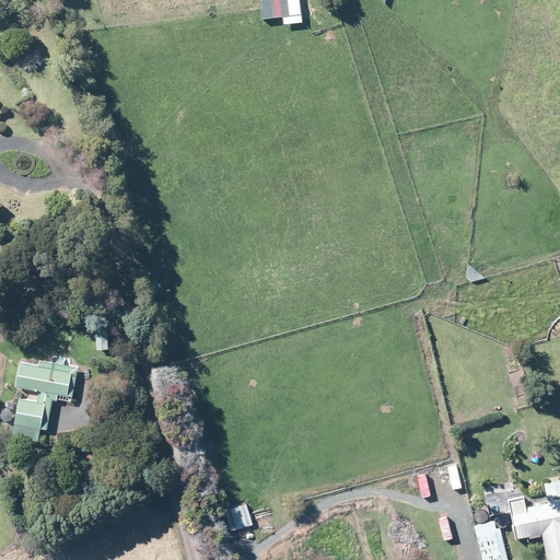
[(54,438),(56,405),(72,406),(73,397),(77,398),(80,368),(22,362),(20,392),(22,392),(18,435),(54,438)]
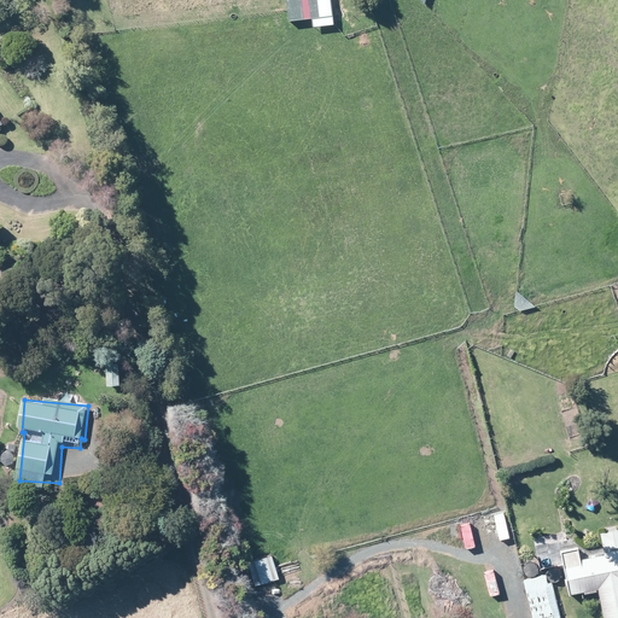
[(617,617),(617,529),(601,532),(605,554),(563,561),(569,596),(600,590),(605,617),(617,617)]
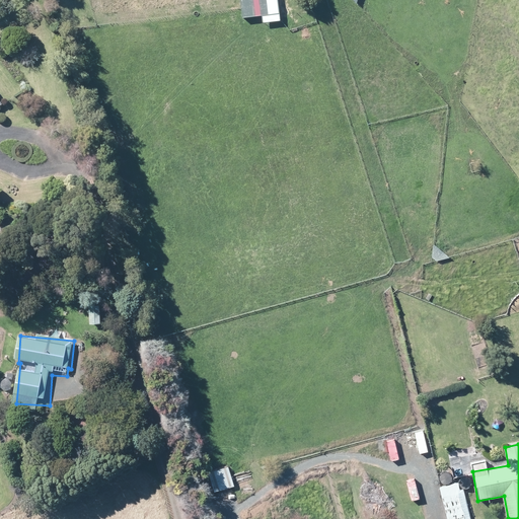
[(231,466),(208,471),(213,494),(236,488),(231,466)]
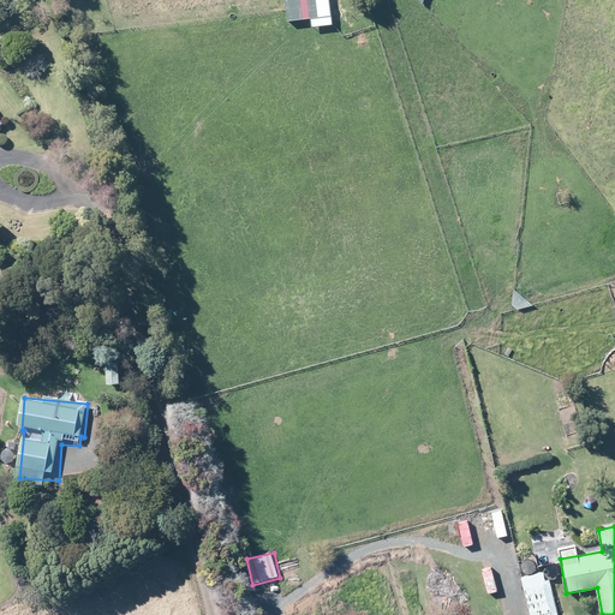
[(523,577),(525,590),(544,585),(542,572),(523,577)]
